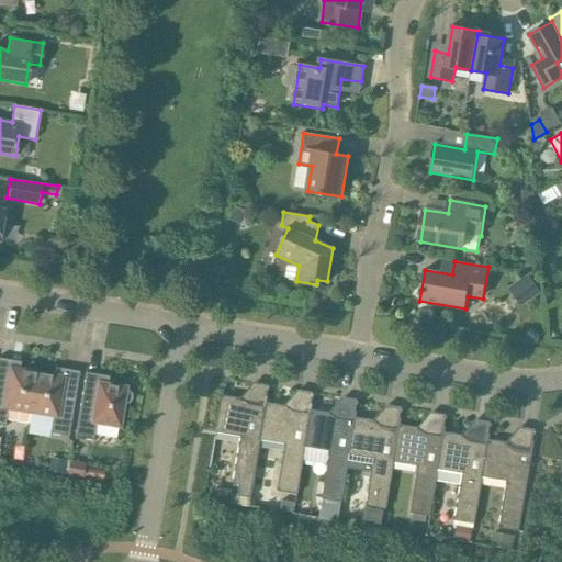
[(515,283),(519,301),(540,296),(537,279),(515,283)]
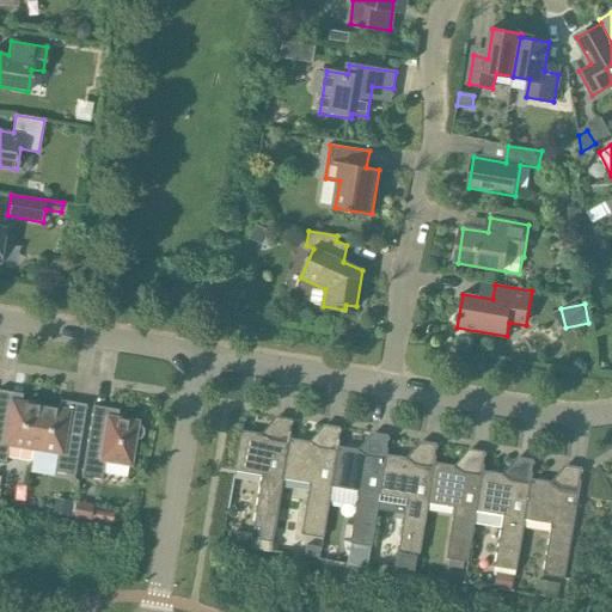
[(34,448),(41,405),(22,402),(23,393),(0,390),(0,463),(6,464),(6,459),(32,463),(34,450),(34,448)]
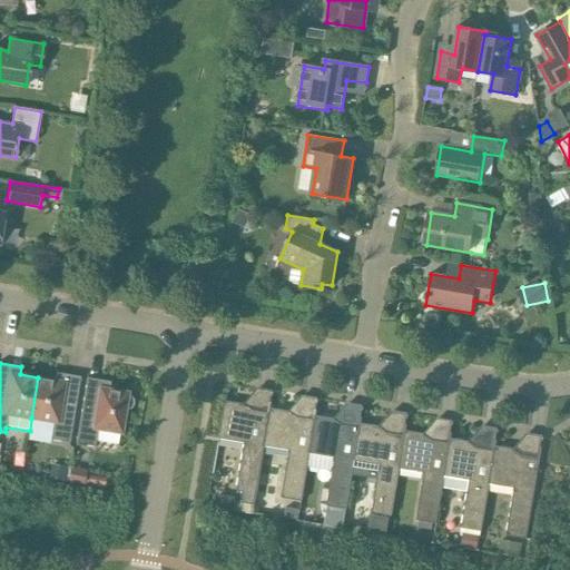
[(31,418),(31,419),(55,422),(51,440),(70,442),(80,376),(57,373),(56,381),(38,377),(31,418)]
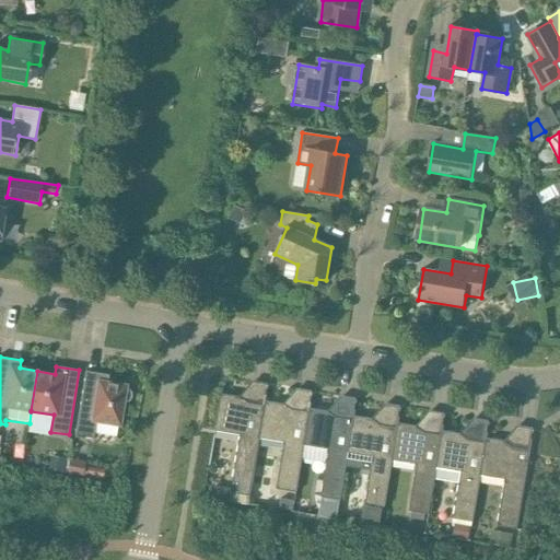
[(109,375),(85,371),(76,435),(93,439),(96,421),(119,426),(123,404),(126,403),(128,401),(129,400),(130,399),(131,397),(131,396),(131,394),(130,393),(129,392),(128,389),(126,388),(126,385),(107,383),(109,375)]
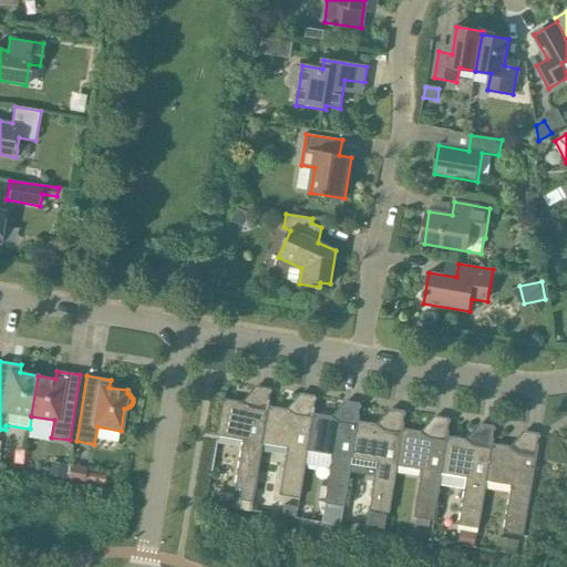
[(269,410),(268,410),(251,408),(244,402),(224,399),(218,435),(244,440),(236,488),(243,488),(240,500),(254,502),(255,491),(256,491),(264,443),(269,410)]
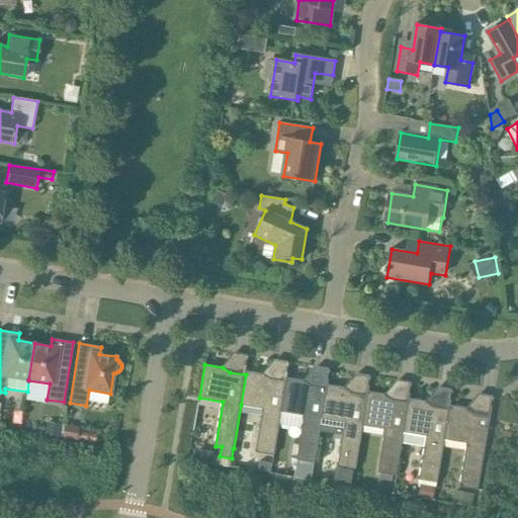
[(246,374),(241,405),(263,409),(256,452),(274,455),(282,412),(281,412),(286,381),(271,379),(263,373),(246,371),(245,374),(246,374)]
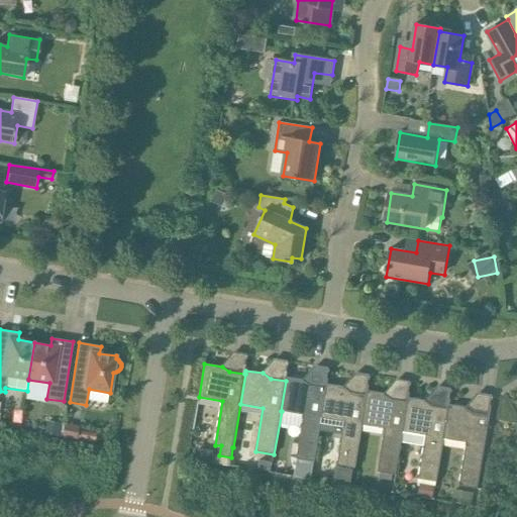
[(312,480),(322,418),(321,418),(326,388),(311,385),(303,380),(286,377),(286,381),(281,411),(282,411),(304,415),(297,458),(304,459),(301,478),(312,480)]
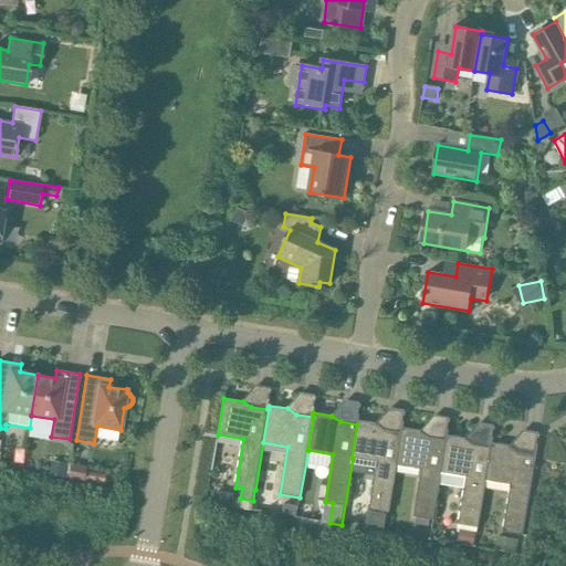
[(358,420),(357,425),(352,458),(353,458),(377,461),(369,509),(389,513),(397,465),(401,431),(385,429),(377,423),(358,420)]
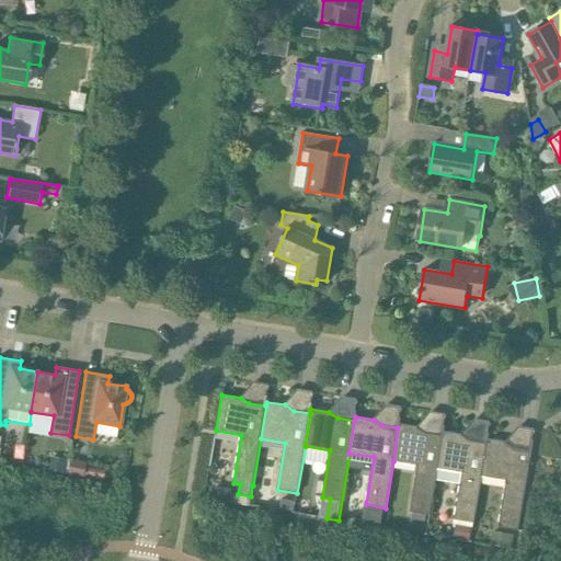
[(399,424),(398,427),(393,461),(419,465),(411,512),(413,513),(412,519),(425,522),(426,514),(431,515),(436,480),(435,480),(443,435),(426,433),(419,427),(399,424)]
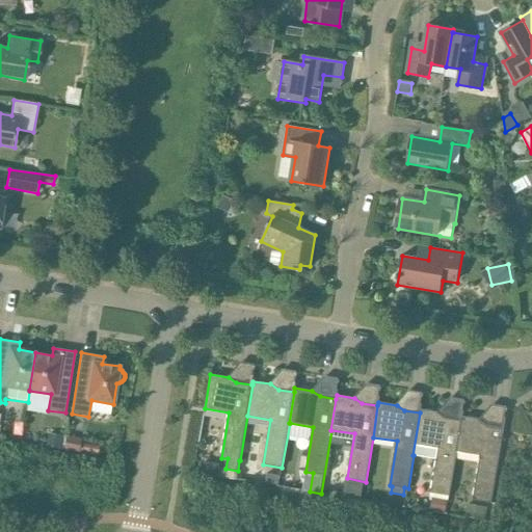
[(413,455),(414,455),(436,459),(431,493),(450,496),(457,451),(456,451),(461,420),(447,417),(439,411),(421,408),(420,413),(413,455)]
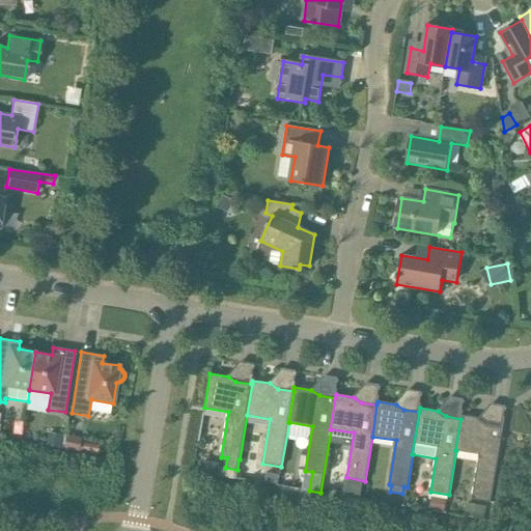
[(455,450),(456,450),(479,453),(472,498),(491,501),(503,426),(487,423),(480,418),(462,415),(462,419),(460,419),(455,450)]
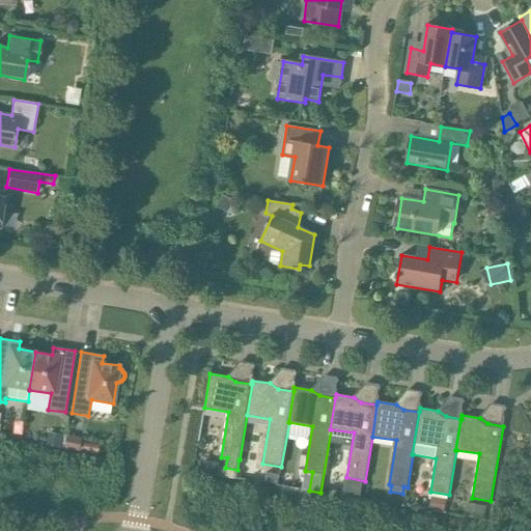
[(63,436),(49,432),(47,446),(60,448),(63,436)]
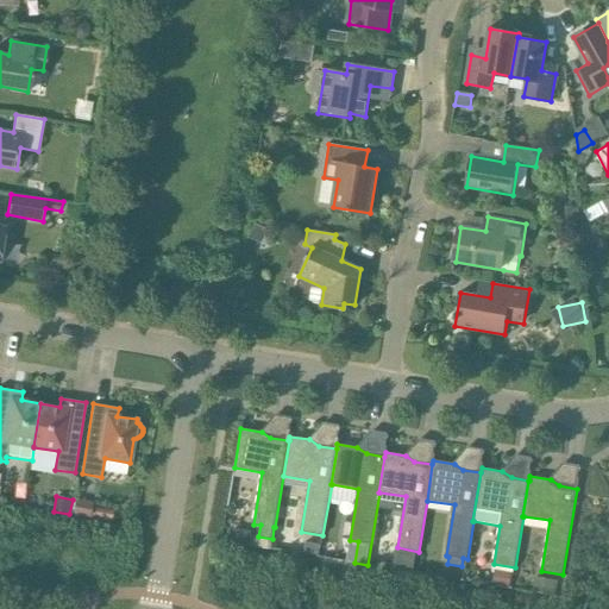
[(94,502),(76,500),(73,518),(90,520),(90,515),(113,520),(114,510),(93,507),(94,502)]
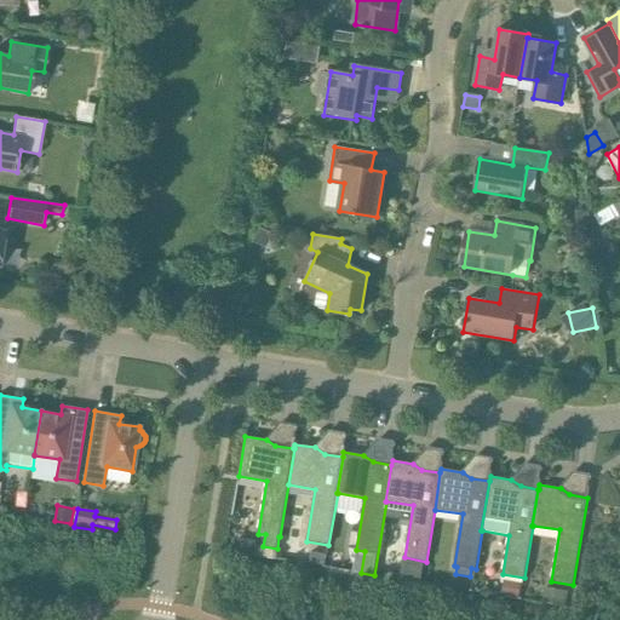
[(326,554),(311,551),(309,563),(323,567),(326,554)]
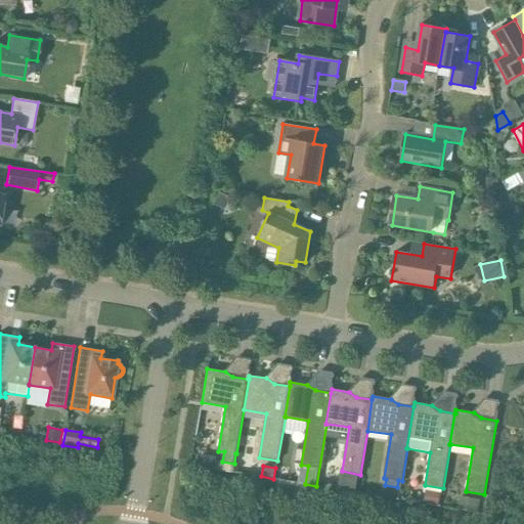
[(342,473),(339,489),(356,492),(359,476),(342,473)]
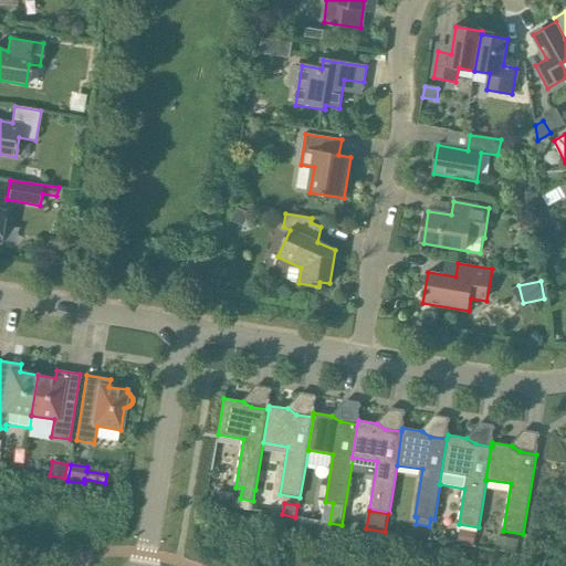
[(519,540),(496,536),(494,551),(516,554),(519,540)]
